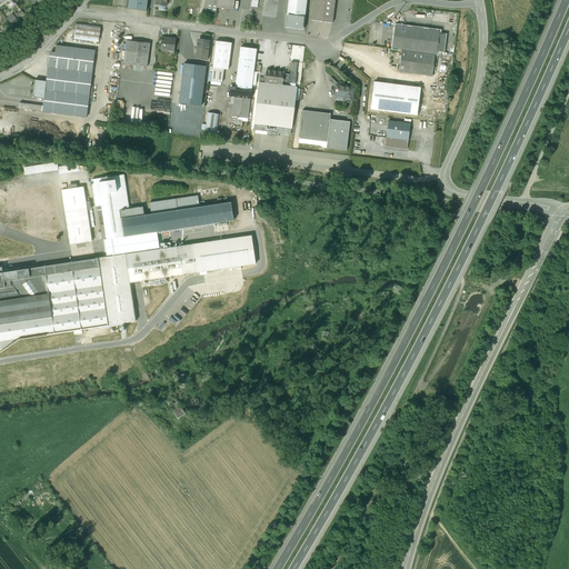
[(147,0),(129,0),(129,9),(146,11),(147,0)]
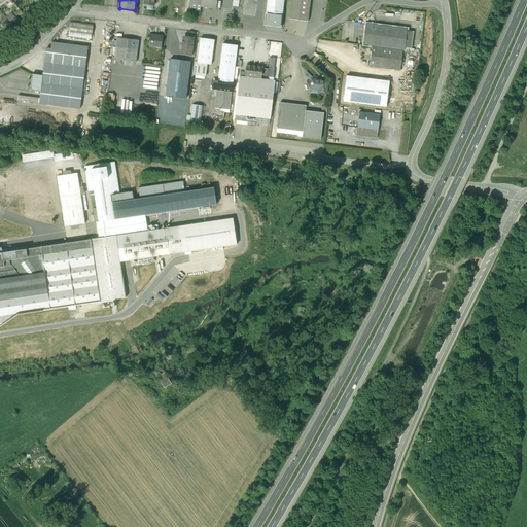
[(217,0),(202,0),(201,4),(201,7),(216,9),(217,0)]
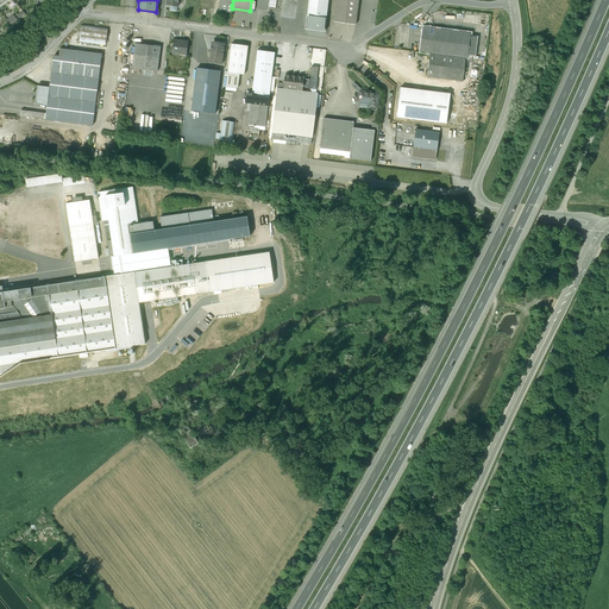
[(282,0),(281,17),(295,18),(297,0),(282,0)]
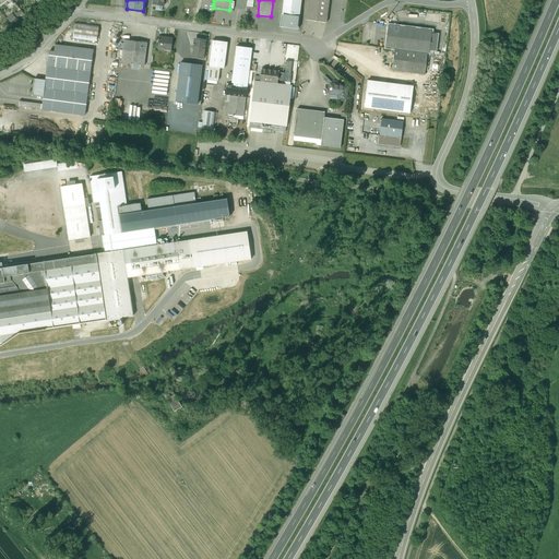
[(301,0),(283,0),(282,14),(299,16),(301,0)]
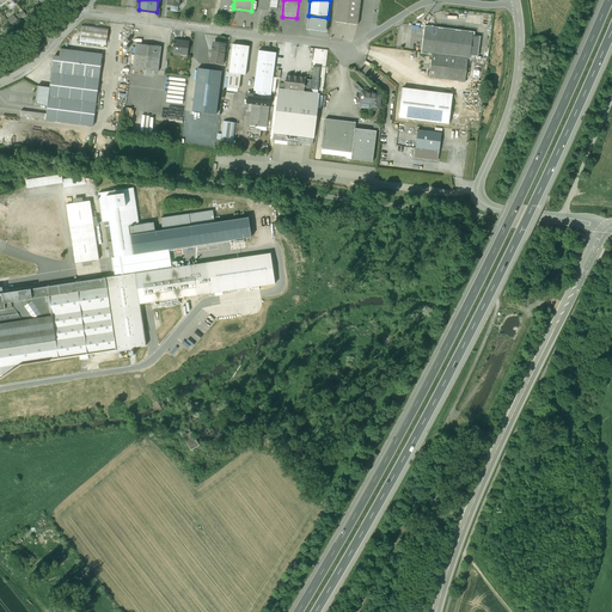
[(360,0),(338,0),(336,22),(357,25),(360,0)]
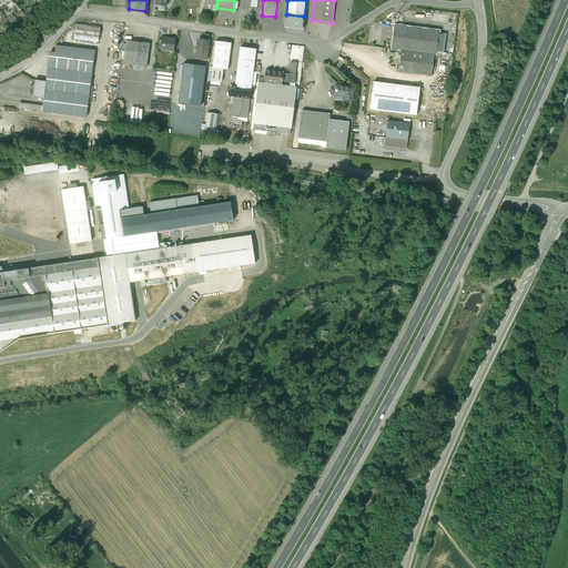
[(286,14),(285,28),(303,30),(305,17),(286,14)]
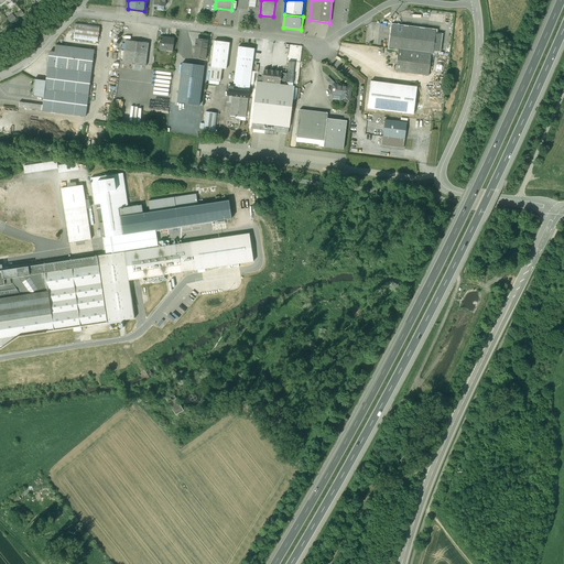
[(100,25),(76,23),(74,40),(98,42),(100,25)]
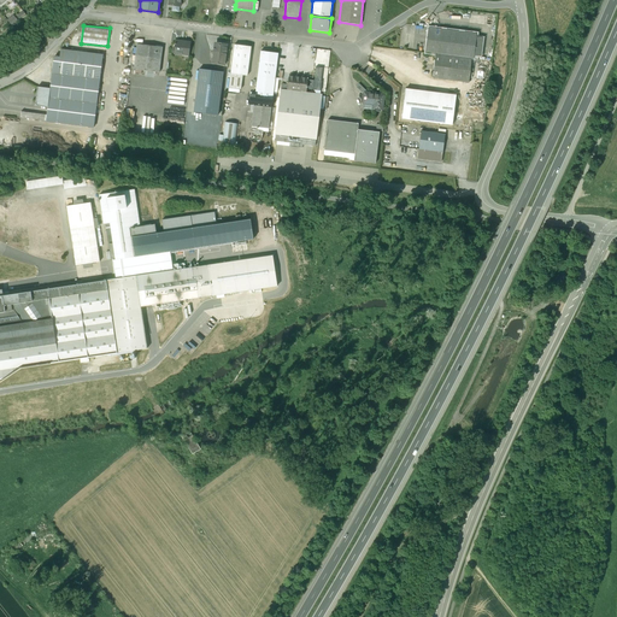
[(441,29),(429,28),(425,53),(471,59),(474,59),(477,34),(441,29)]
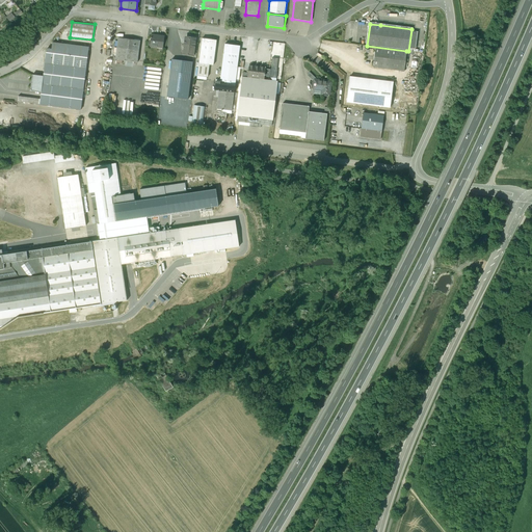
[(164,36),(151,34),(150,47),(159,48),(159,46),(163,46),(164,36)]
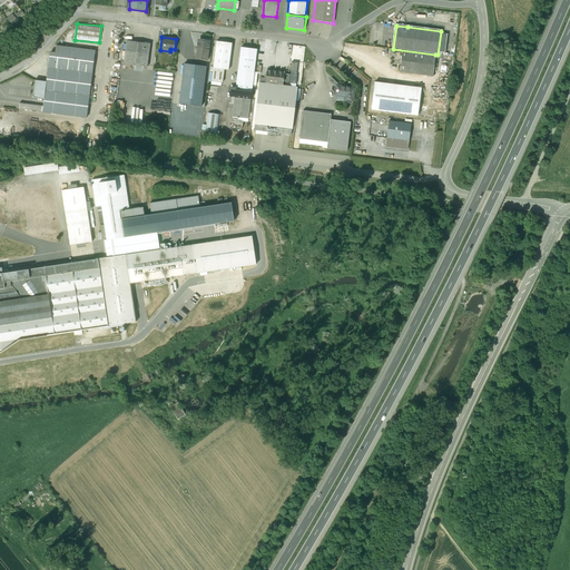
[(150,43),(127,40),(124,65),(147,67),(150,43)]
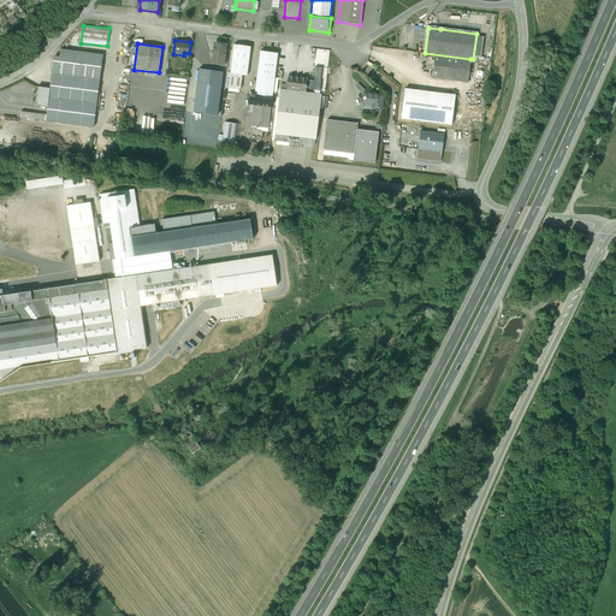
[(250,47),(235,45),(230,73),(242,75),(247,76),(250,47)]
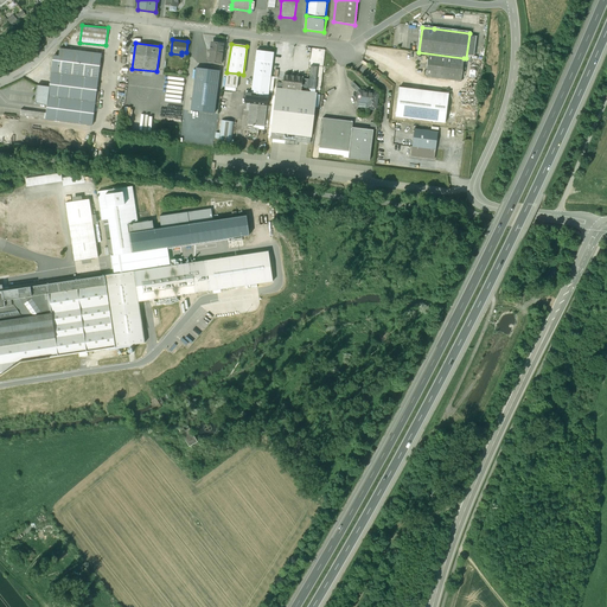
[(59,57),(53,57),(50,88),(48,106),(46,113),(45,119),(93,126),(102,55),(61,49),(59,57)]
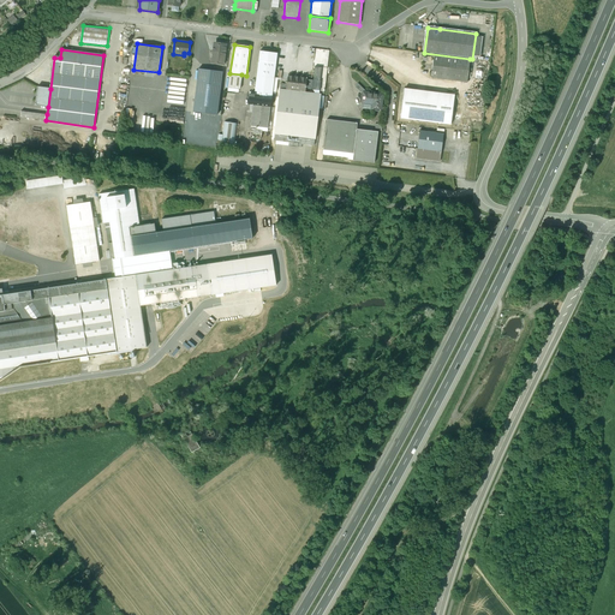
[(278,53),(264,52),(264,51),(262,49),(261,51),(260,51),(260,60),(276,63),(278,53)]
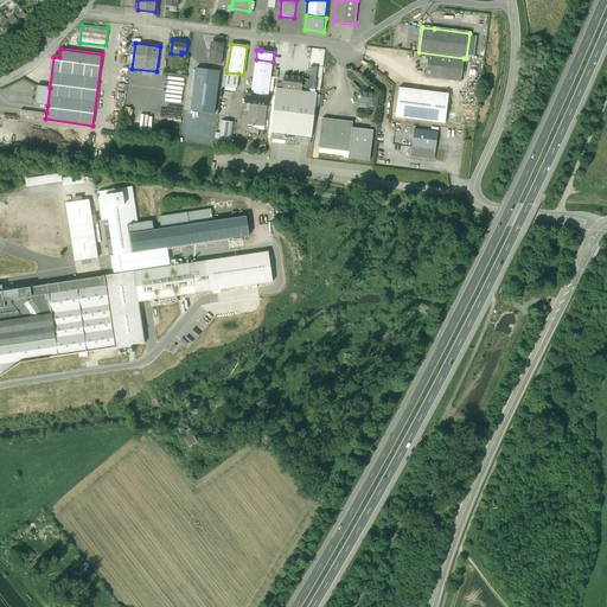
[(223,52),(211,50),(209,62),(221,64),(223,52)]
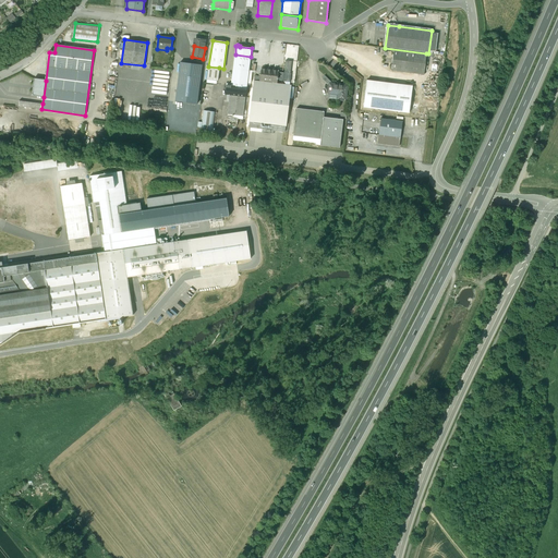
[(426,53),(393,49),(391,71),(424,74),(426,53)]
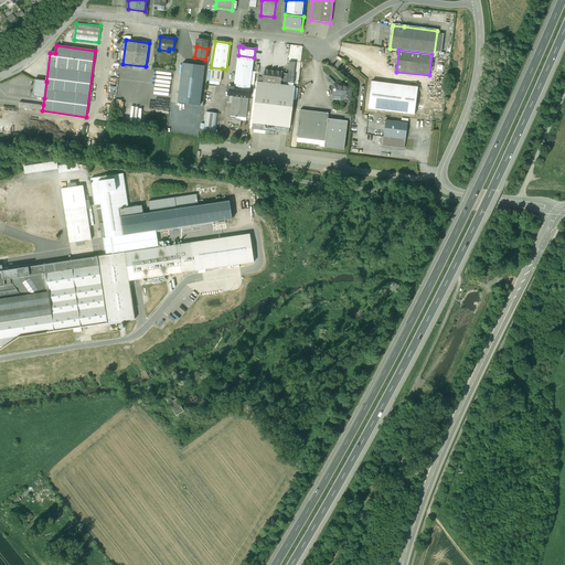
[(254,57),(238,55),(234,87),(234,89),(249,92),(249,91),(253,92),(254,85),(255,72),(252,72),(254,57)]
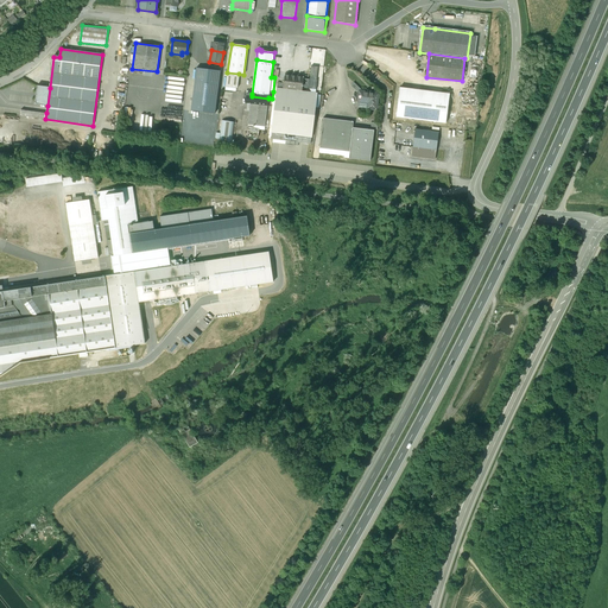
[(317,67),(311,67),(310,73),(310,80),(303,78),(303,84),(303,86),(303,87),(302,87),(302,88),(306,88),(316,89),(317,80),(316,80),(317,67)]
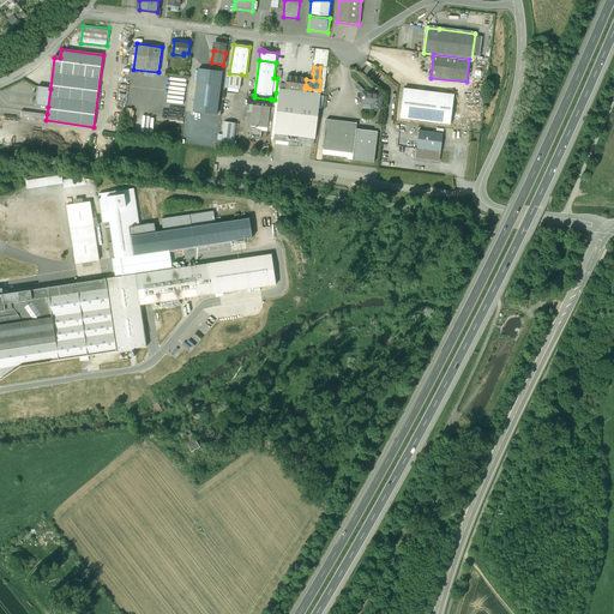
[(222,72),(199,68),(193,112),(217,115),(222,72)]
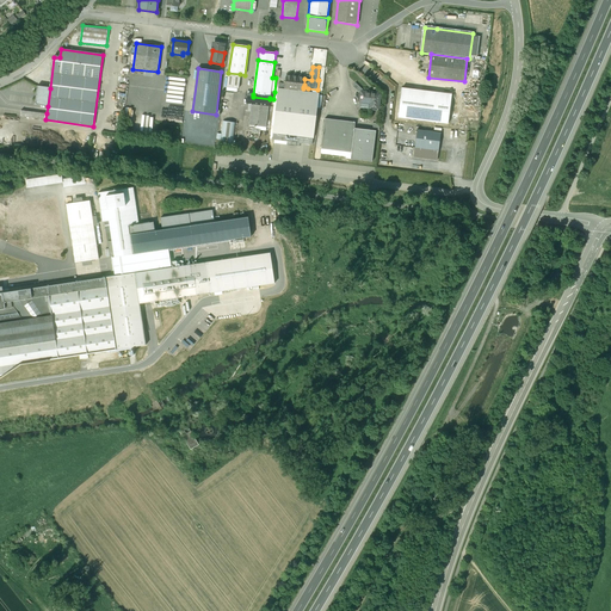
[(240,74),(228,73),(227,87),(239,88),(240,74)]
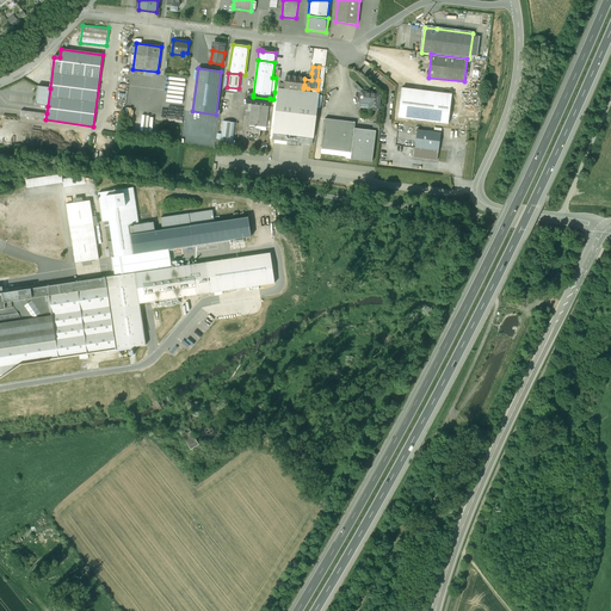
[(298,76),(297,74),(295,74),(292,75),(291,73),(289,73),(287,74),(284,90),(303,92),(303,88),(303,87),(304,87),(304,86),(304,85),(304,79),(306,78),(304,78),(303,75),(300,74),(298,76)]
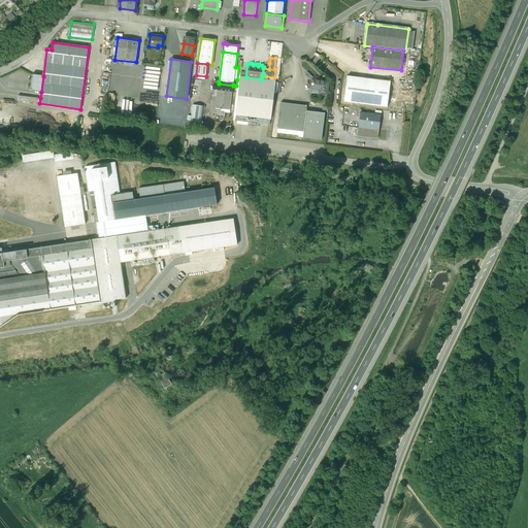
[(43,76),(32,74),(30,90),(41,92),(43,76)]
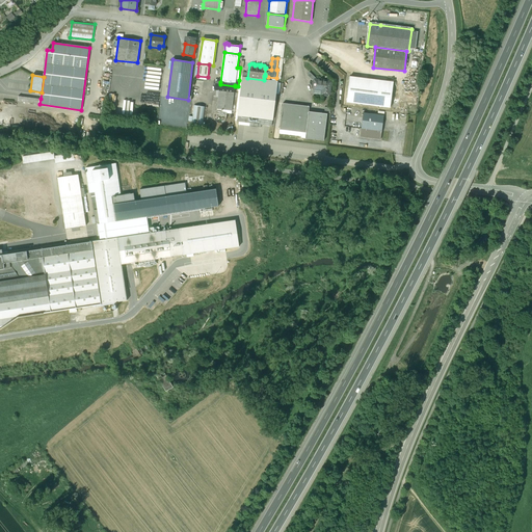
[(247,78),(242,77),(237,115),(255,118),(272,121),(277,81),(264,80),(247,78)]
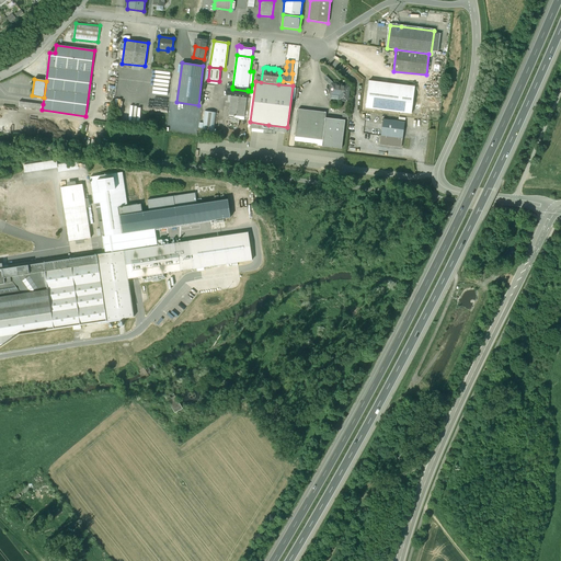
[(415,87),(369,81),(366,107),(411,114),(415,87)]
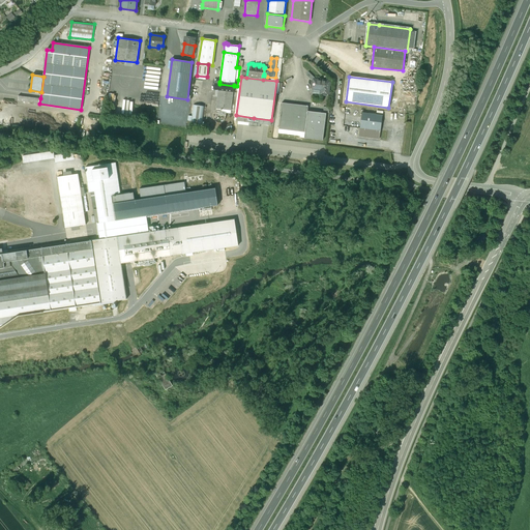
[(329,80),(314,78),(312,80),(312,83),(312,84),(312,85),(312,86),(312,88),(312,89),(320,91),(320,92),(319,95),(322,95),(327,96),(329,94),(331,82),(329,80)]
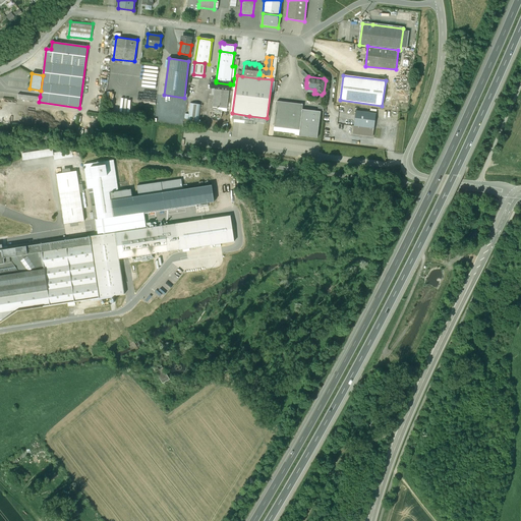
[(216,82),(214,82),(213,89),(215,89),(229,91),(230,84),(216,82)]
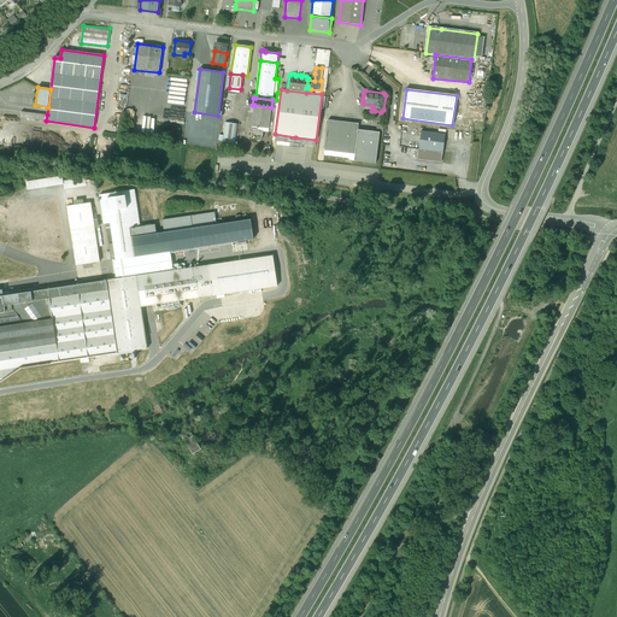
[(271,107),(254,105),(254,106),(252,127),(269,129),(271,107)]
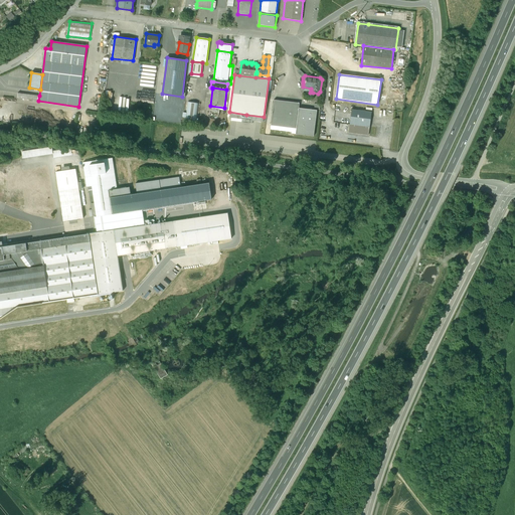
[(128,112),(129,98),(121,97),(119,111),(128,112)]
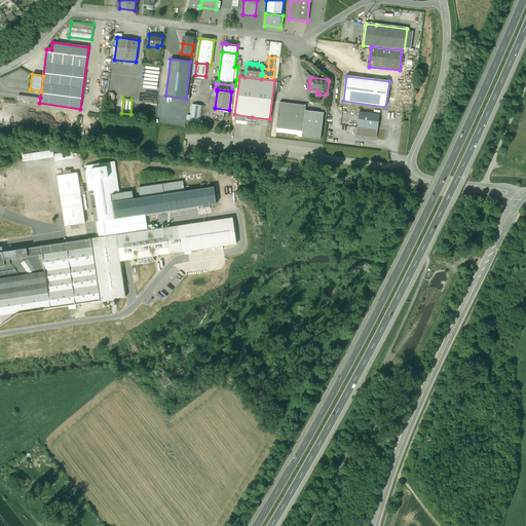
[(306,105),(279,102),(276,128),(302,132),(305,110),(306,105)]
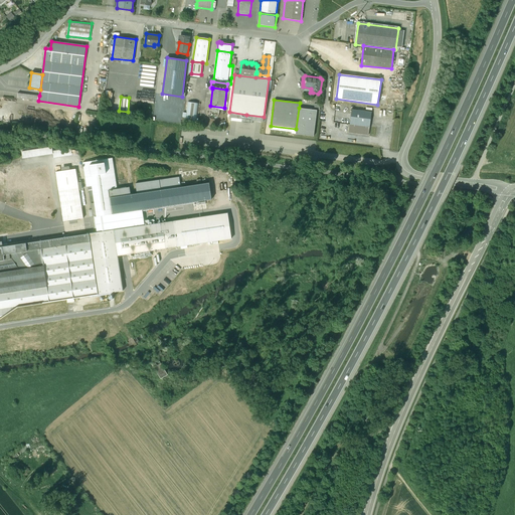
[(198,104),(187,102),(185,122),(196,123),(198,104)]
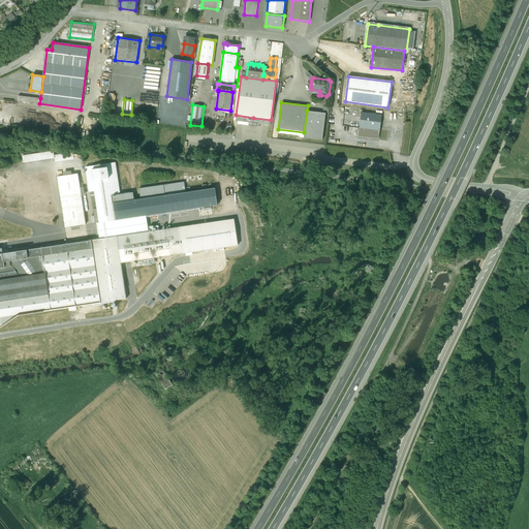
[(325,114),(307,111),(304,132),(304,137),(307,138),(322,141),(325,114)]
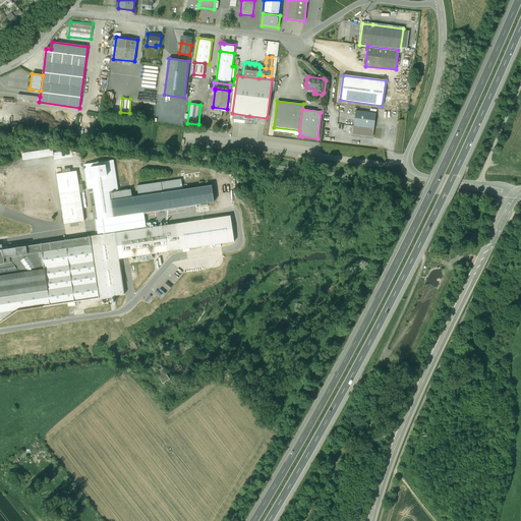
[(355,111),(354,126),(374,128),(375,113),(355,111)]
